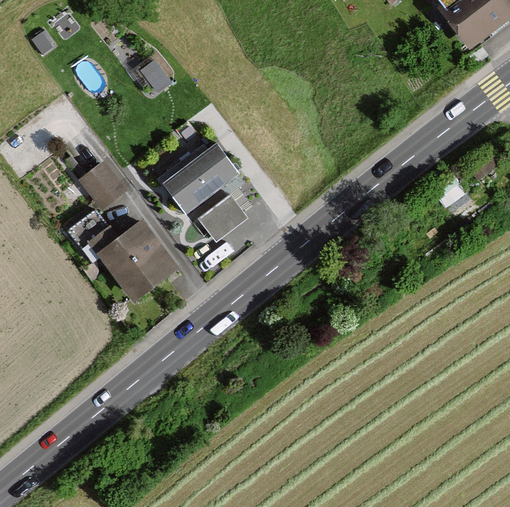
[(434,0),(468,47),(509,16),(509,0),(434,0)]
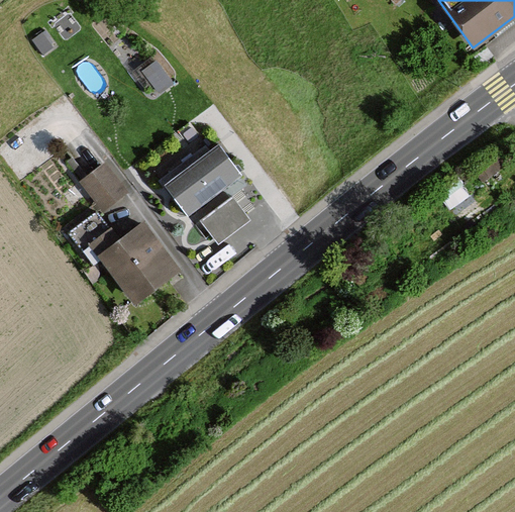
[(140,64),(162,85),(177,70),(157,48),(140,64)]
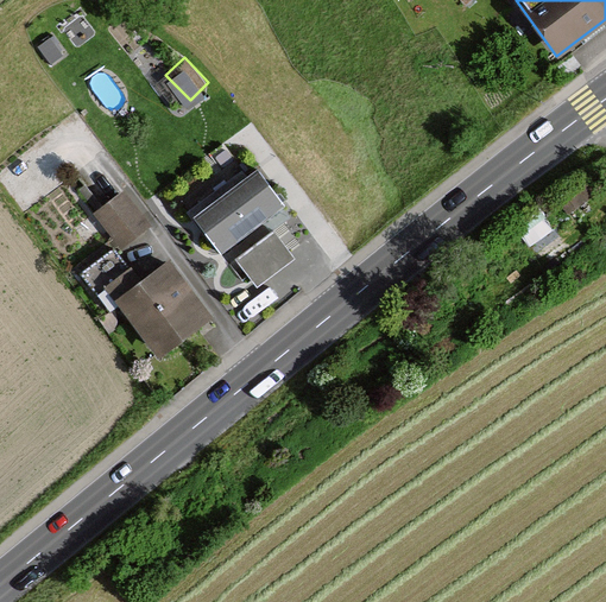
[(279,207),(251,171),(191,219),(220,254),(279,207)]
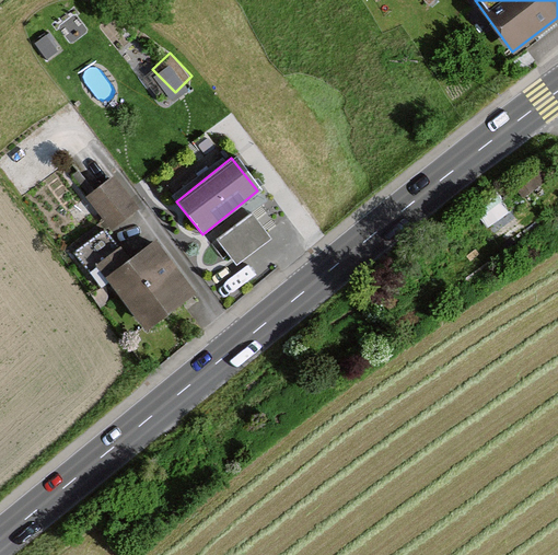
[(91,193),(114,223),(137,207),(113,176),(91,193)]
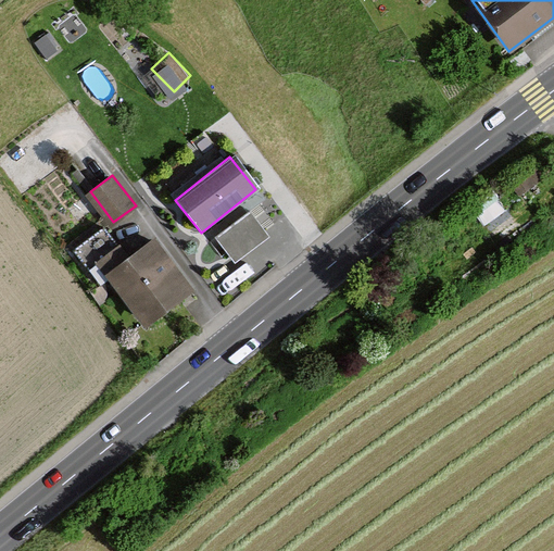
[(266,237),(248,213),(215,237),(234,261),(266,237)]
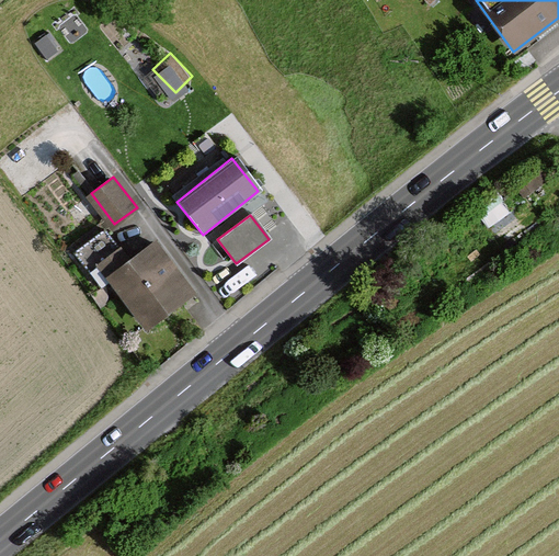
[(193,293),(153,239),(127,259),(105,228),(75,250),(102,288),(110,283),(143,329),(193,293)]
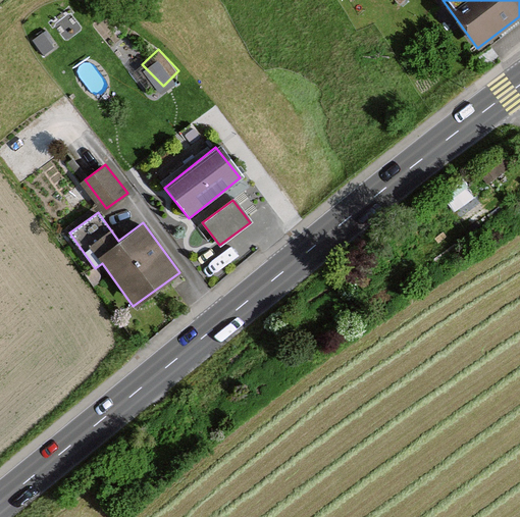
All buildings are outlined.
